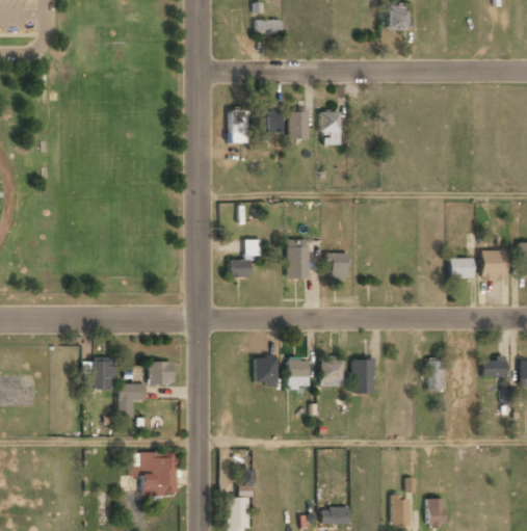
[(410,31),(410,5),(390,5),(390,31),(410,31)]
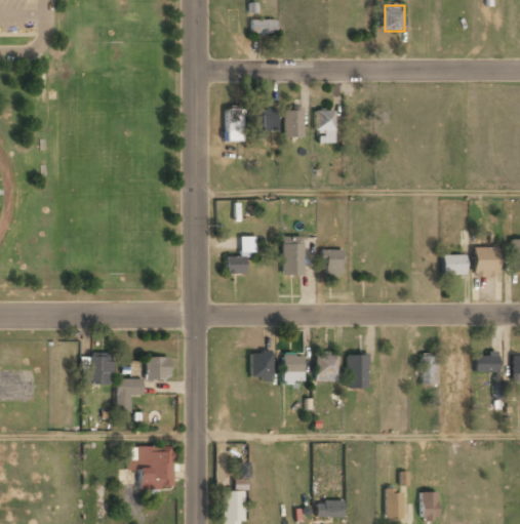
[(279,33),(279,18),(253,18),(253,33),(279,33)]
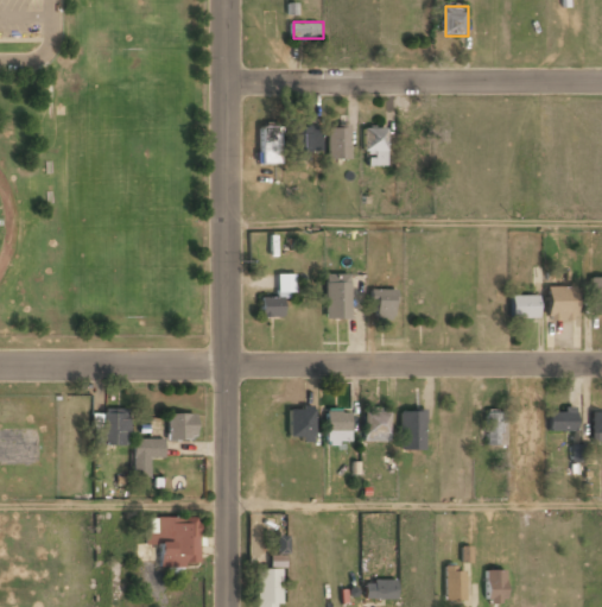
[(406,155),(429,155),(429,125),(406,125),(406,155)]
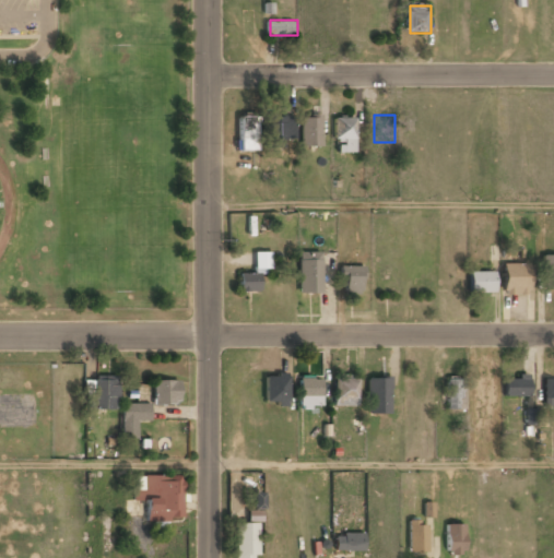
[(242,152),(260,152),(260,117),(242,117),(242,152)]
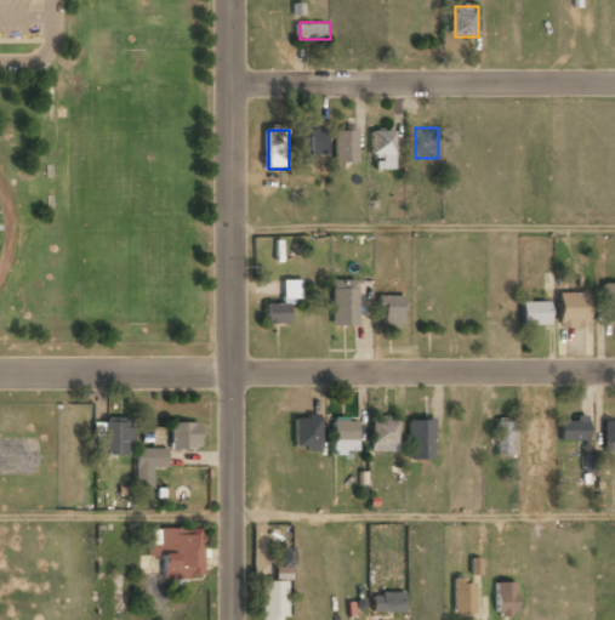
[(331,130),(302,130),(302,159),(331,159),(331,130)]
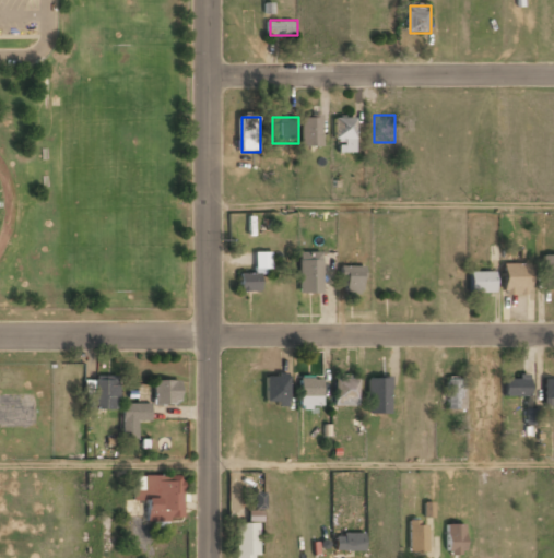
[(306,147),(326,147),(326,117),(306,117),(306,147)]
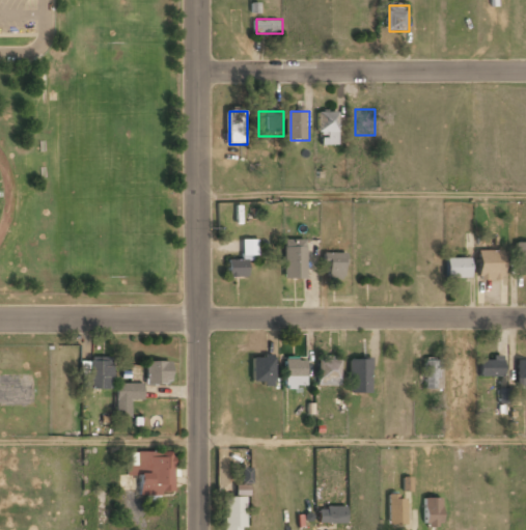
[(339,112),(322,112),(322,145),(339,145),(339,112)]
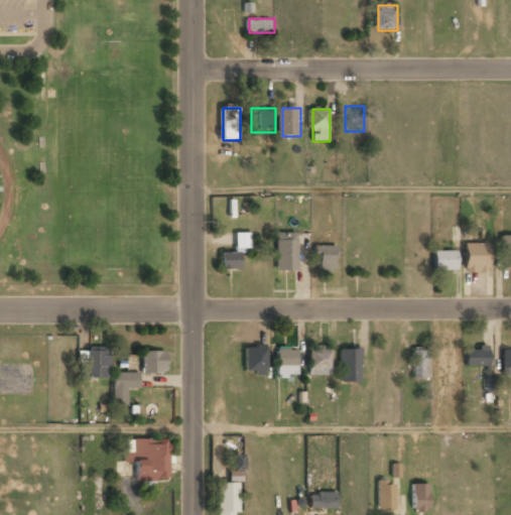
[(279,270),(300,270),(300,233),(279,233),(279,270)]
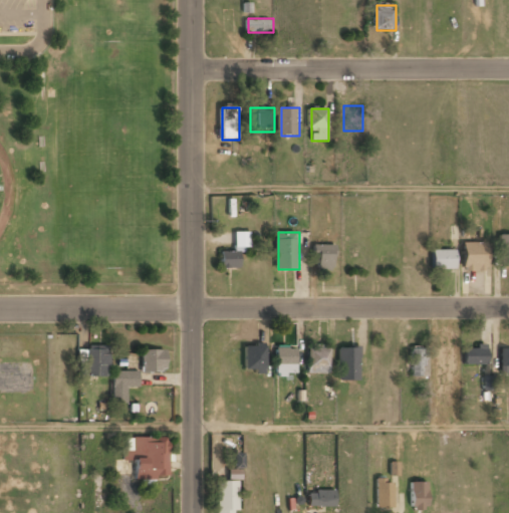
[(487,271),(487,244),(466,244),(466,271),(487,271)]
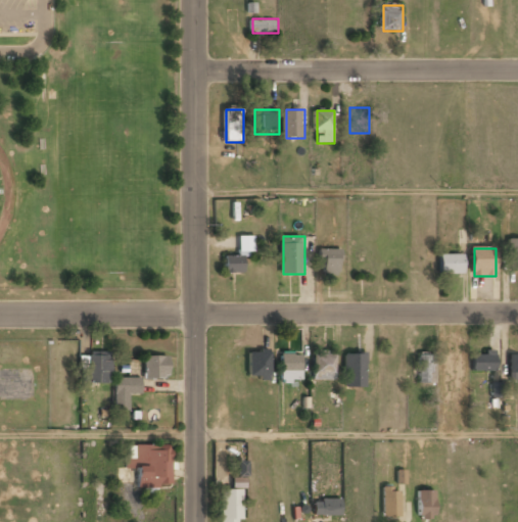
[(323,249),(323,275),(344,275),(344,249),(323,249)]
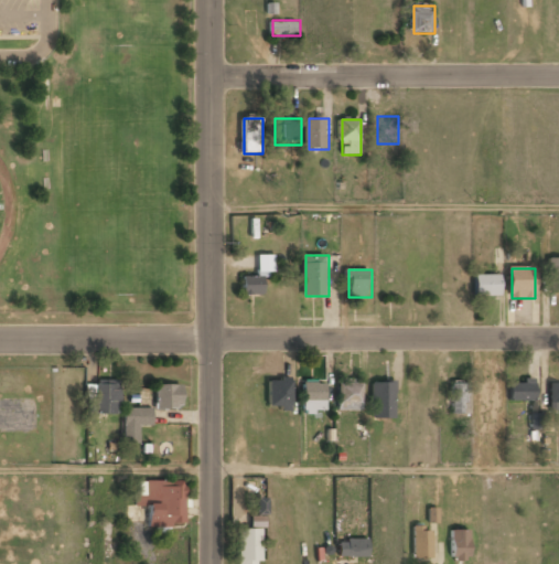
[(477,275),(477,296),(503,296),(503,275),(477,275)]
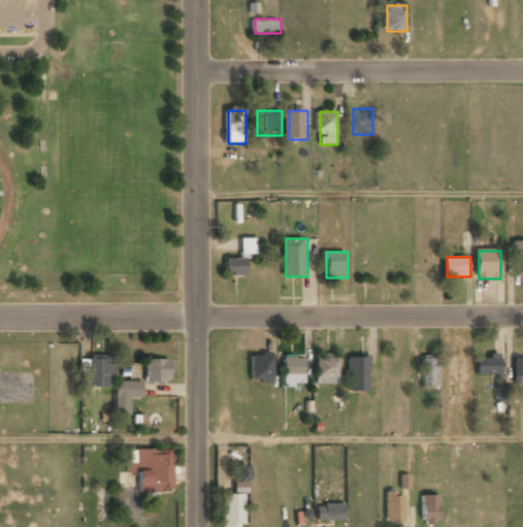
[(229,275),(249,275),(249,258),(229,258),(229,275)]
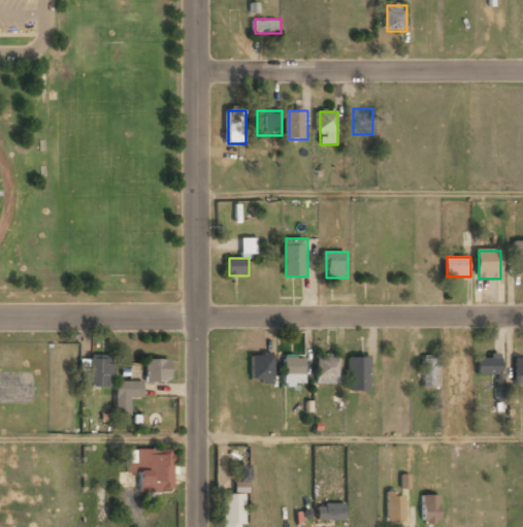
[(255,354),(255,381),(275,381),(275,354),(255,354)]
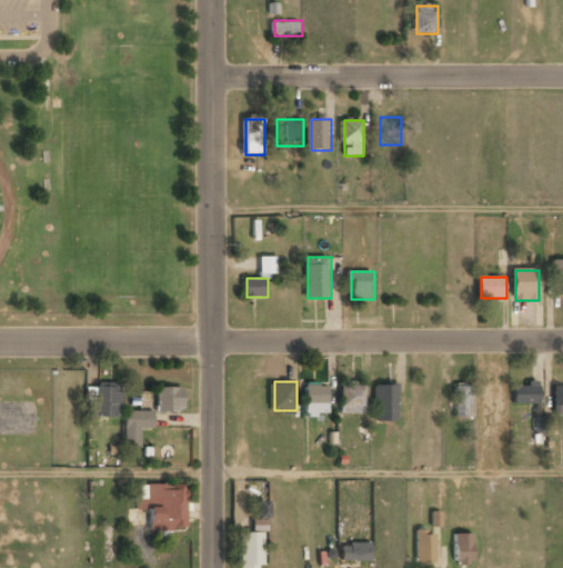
[(124,384),(99,384),(99,417),(124,417),(124,384)]
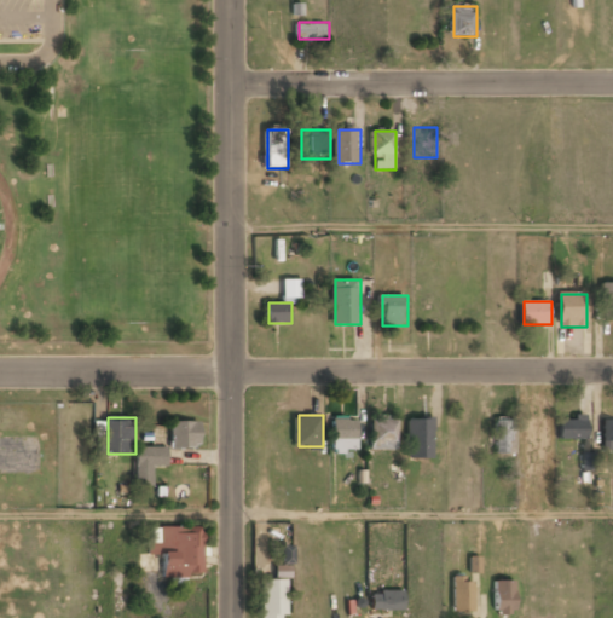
[(411,417),(411,456),(437,456),(437,417),(411,417)]
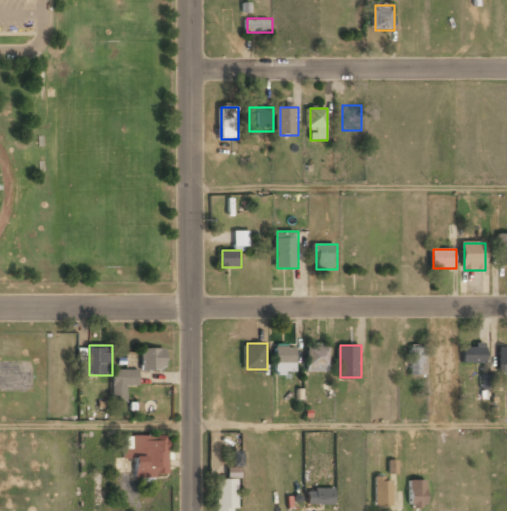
[(298,375),(298,346),(277,346),(277,375),(298,375)]
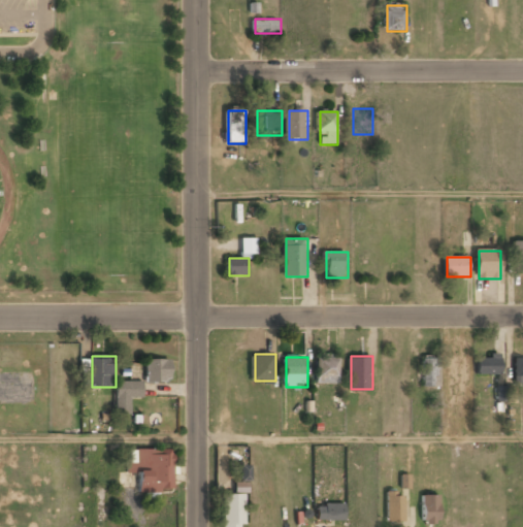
[(320,384),(342,384),(342,357),(320,357),(320,384)]
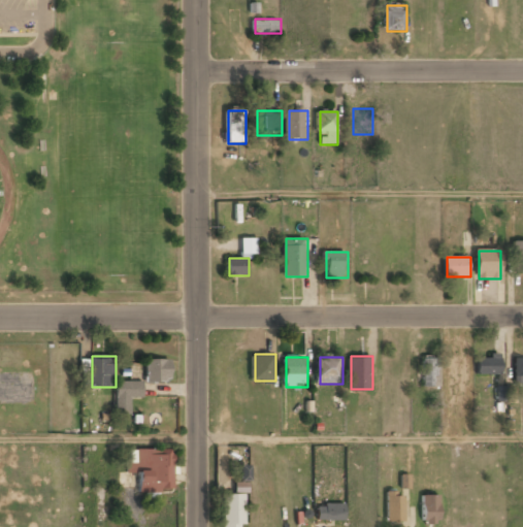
[(424,388),(442,388),(442,357),(424,357),(424,388)]
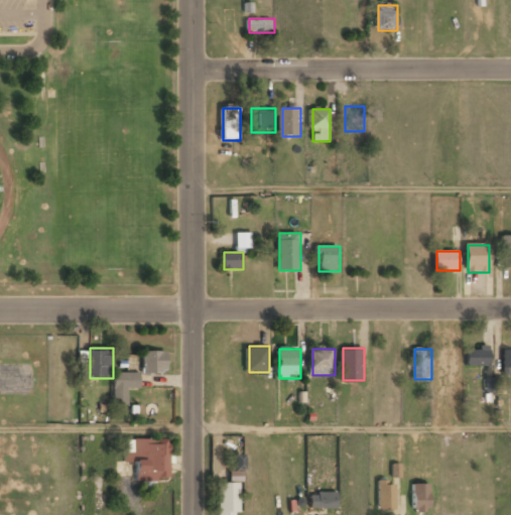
[(492,366),(492,349),(469,349),(469,366),(492,366)]
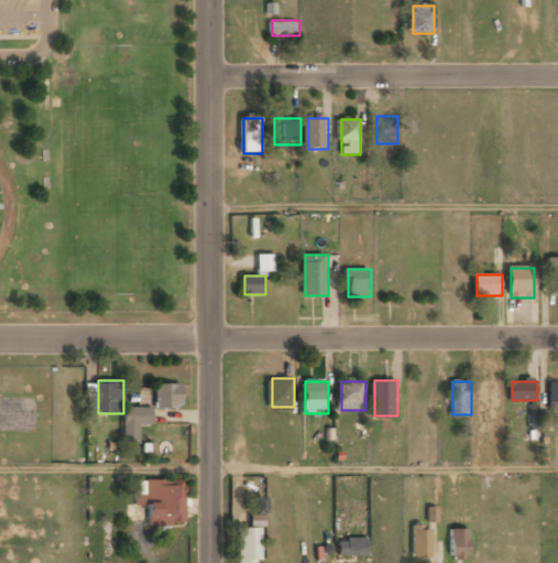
[(184,383),(160,383),(160,408),(184,408),(184,383)]
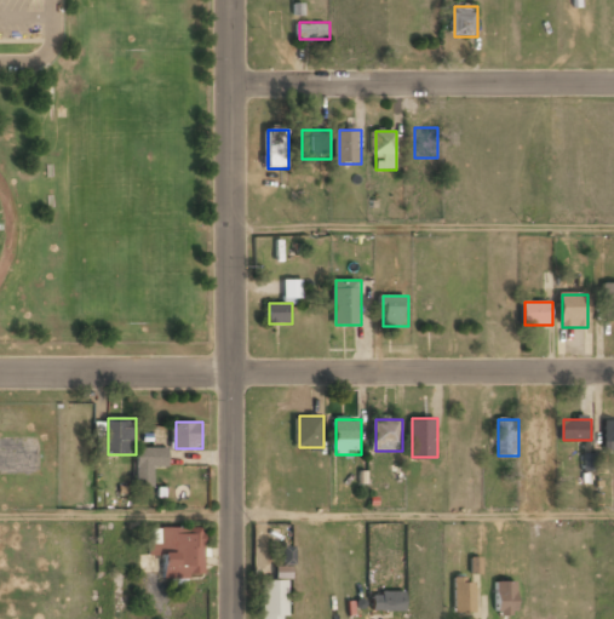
[(556,471),(556,422),(528,422),(529,473),(556,471)]
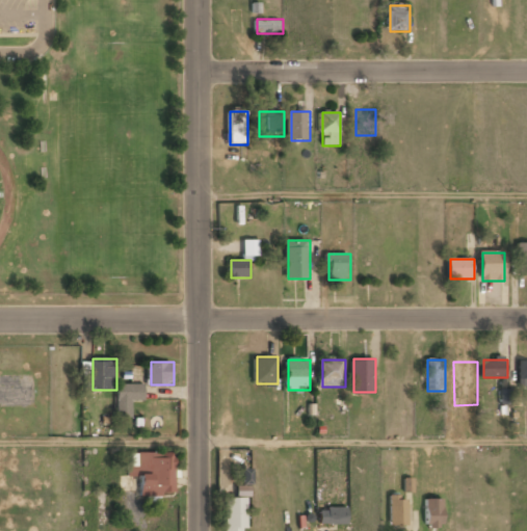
[(0,376),(0,400),(31,400),(31,376),(0,376)]
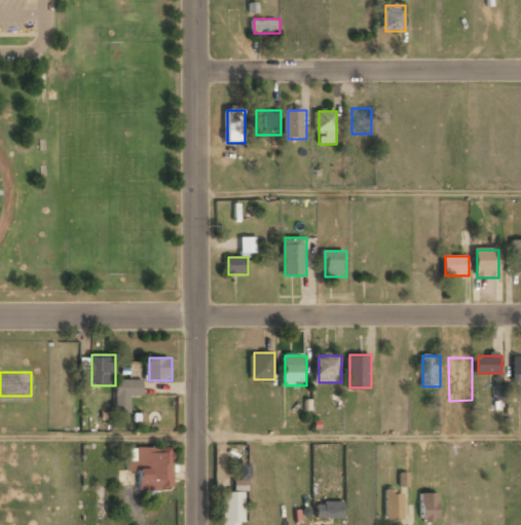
[(119,413),(133,413),(133,397),(144,397),(144,379),(119,379),(119,413)]
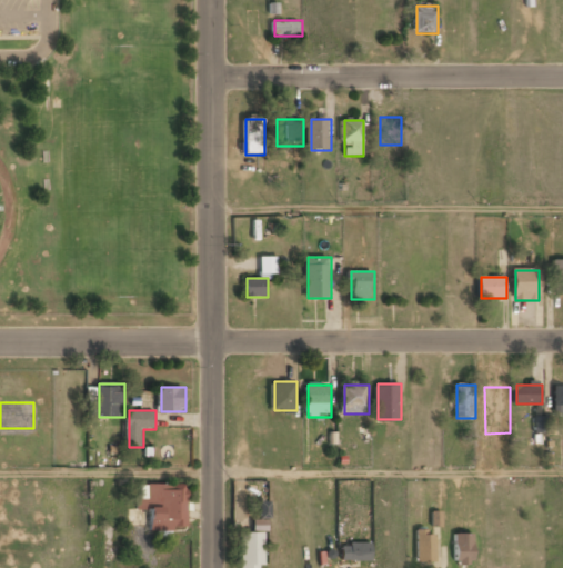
[(143,484),(143,510),(152,510),(152,530),(190,530),(190,484),(143,484)]
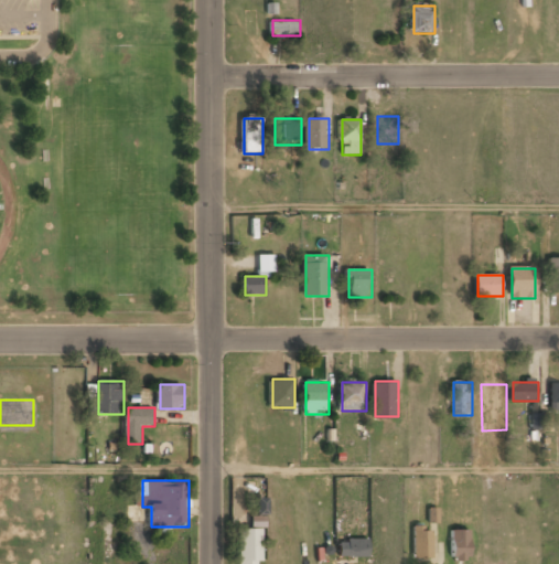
[(442,507),(432,507),(432,522),(442,522),(442,507)]
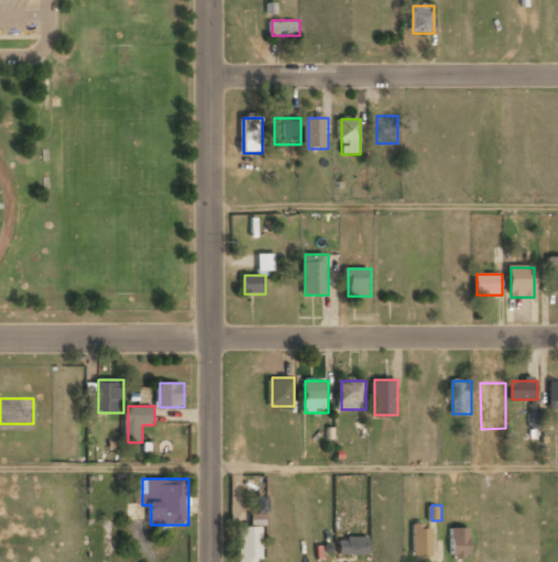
[(416,525),(416,555),(435,555),(435,525),(416,525)]
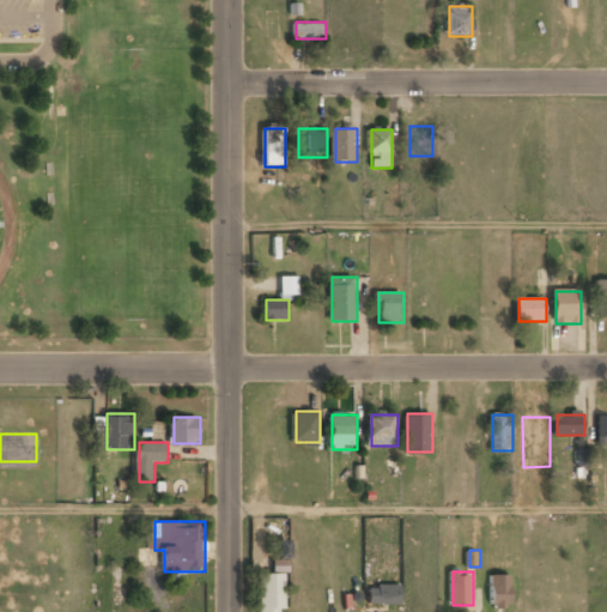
[(513,607),(513,574),(493,574),(493,607),(513,607)]
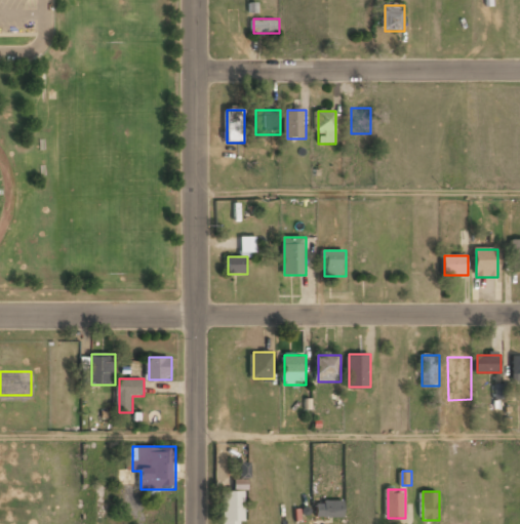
[(225,492),(225,523),(245,523),(245,492),(225,492)]
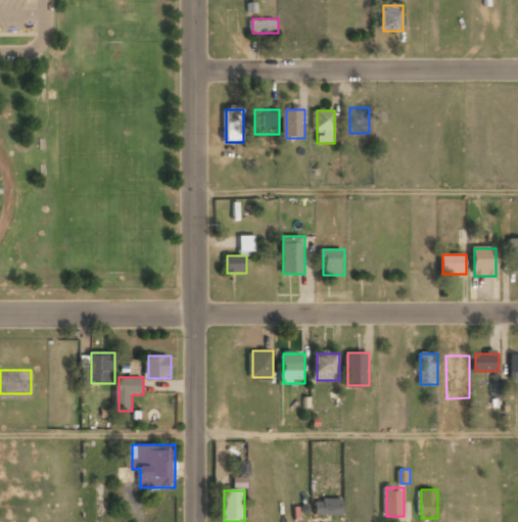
[(317,516),(343,516),(343,500),(317,500),(317,516)]
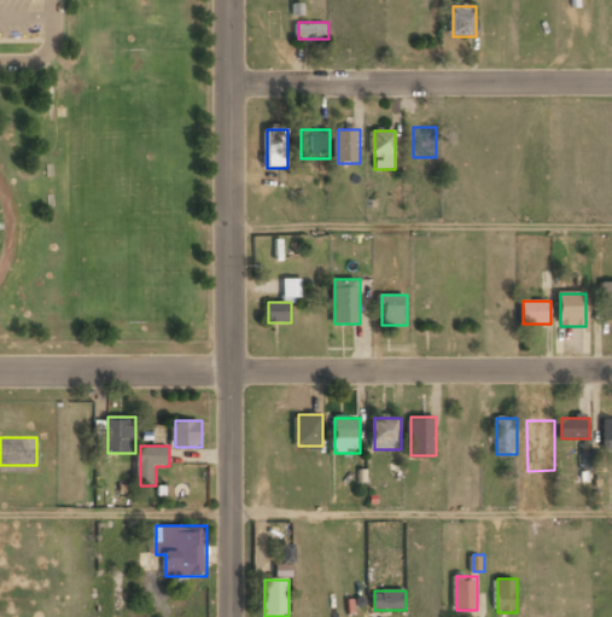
All buildings are outlined.
